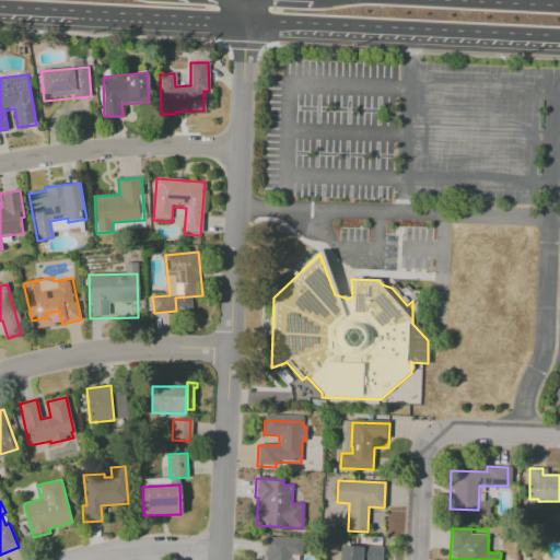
[(264,559),(265,537),(303,539),(302,556),(291,555),(290,559),(264,559)]
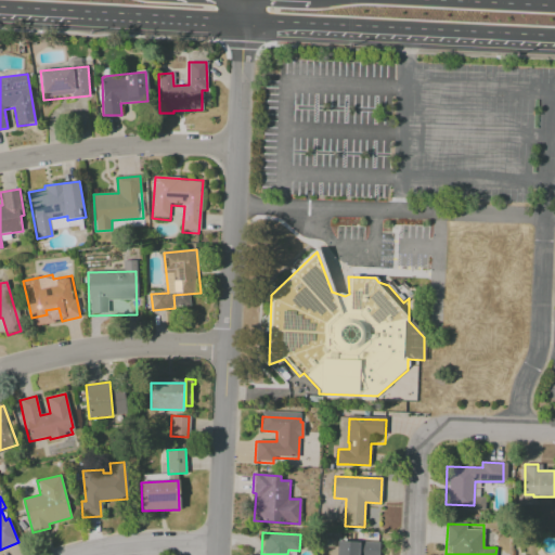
[(337,554),(338,541),(379,543),(378,554),(337,554)]
